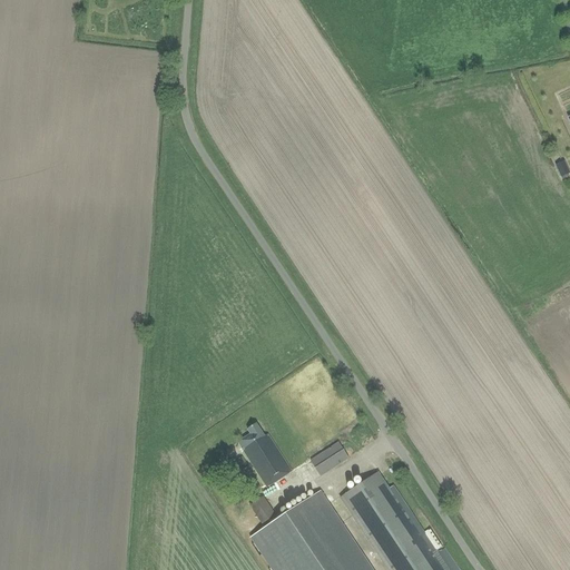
[(564,159),(556,164),(561,176),(569,172),(564,159)]
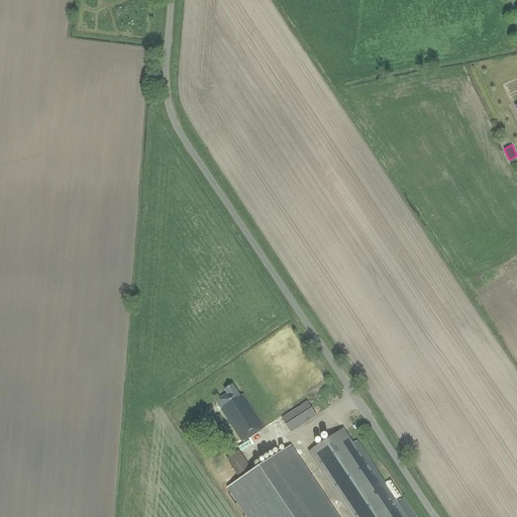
[(241,442),(264,428),(242,395),(239,397),(232,386),(224,390),(227,395),(216,402),(221,409),(241,442)]
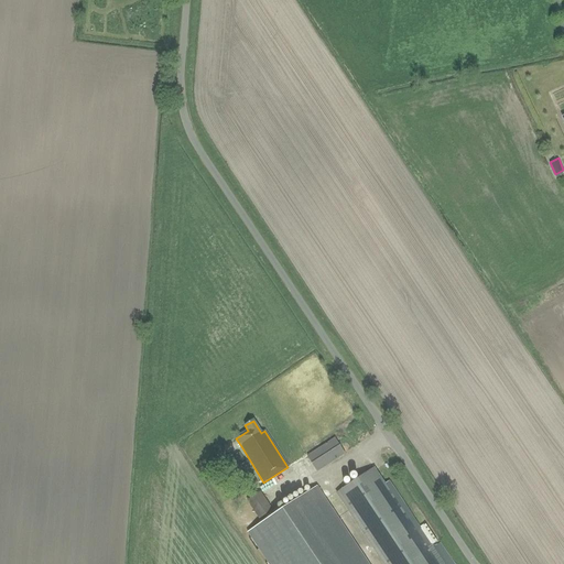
[(307,456),(317,472),(344,454),(335,438),(307,456)]
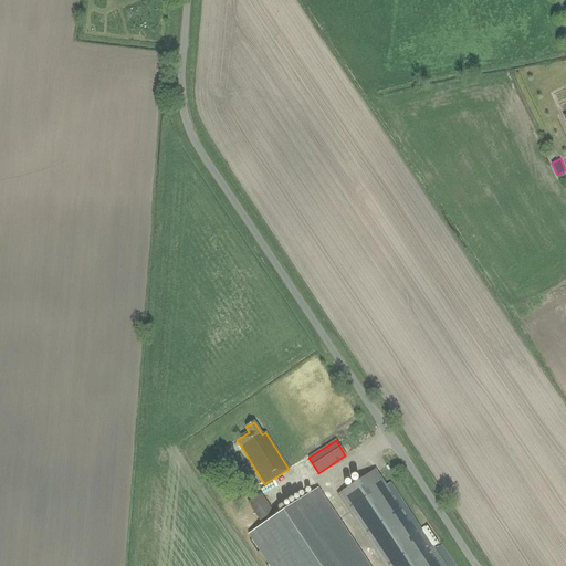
[(234,459),(240,469),(245,464),(240,454),(234,459)]
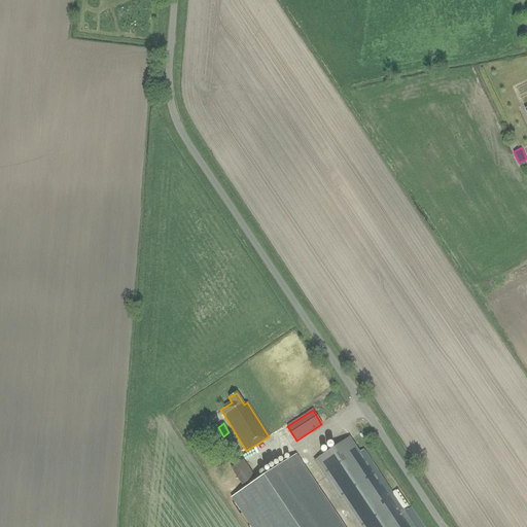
[(360,452),(350,436),(313,460),(357,526),(415,526),(363,450),(360,452)]
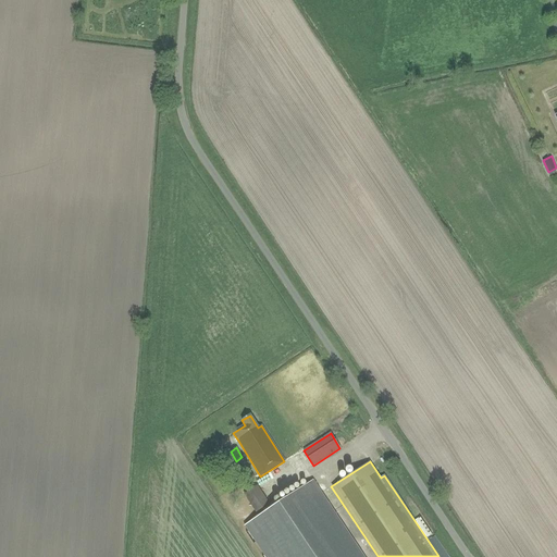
[(244,525),(263,556),(363,556),(312,480),(244,525)]
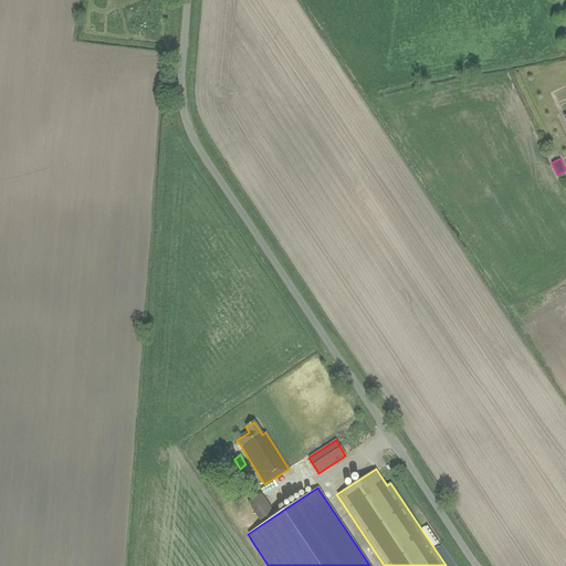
[(261,521),(273,512),(261,494),(249,502),(261,521)]
